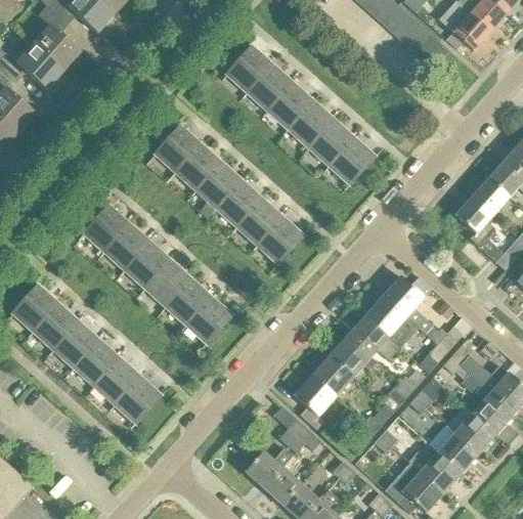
[(0,0),(0,12),(11,0),(0,0)]
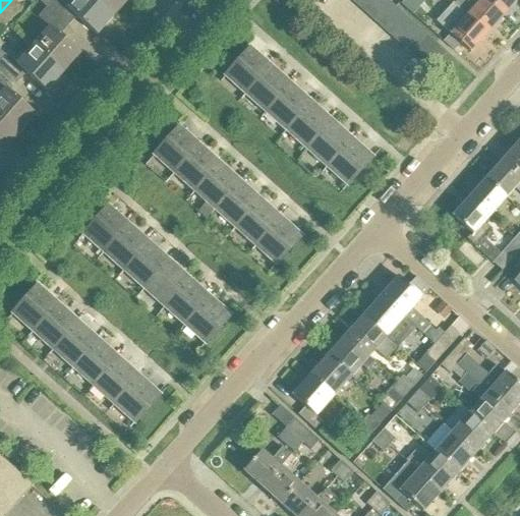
[(11,0),(0,12),(0,22),(4,26),(23,4),(18,0),(11,0)]
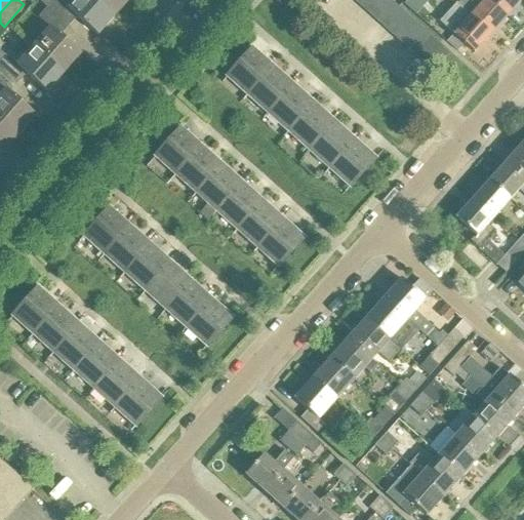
[(51,0),(47,4),(69,24),(77,14),(98,33),(115,13),(101,0),(72,0),(68,4),(63,0),(51,0)]
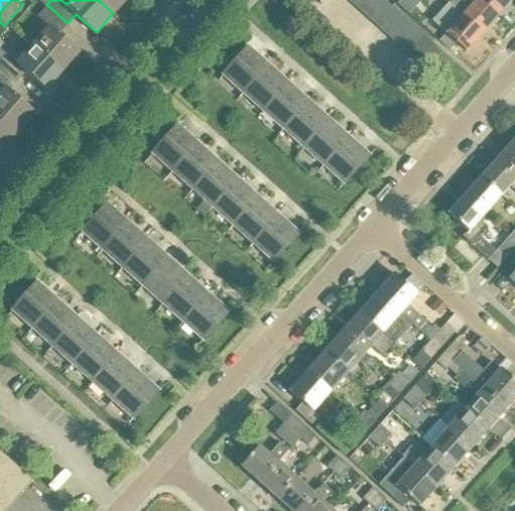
[(99,0),(113,13),(125,0),(99,0)]
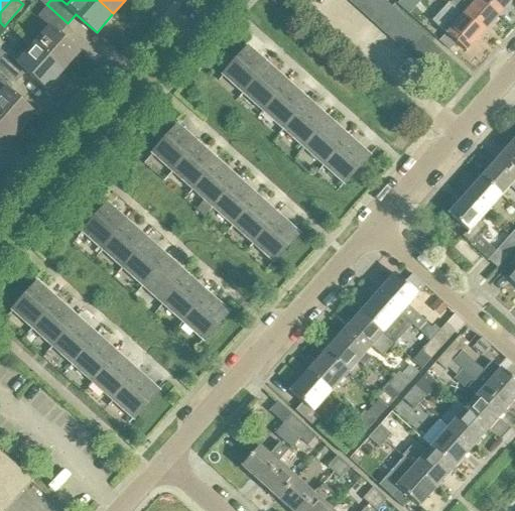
[(356,0),(354,2),(363,10),(372,0),(356,0)]
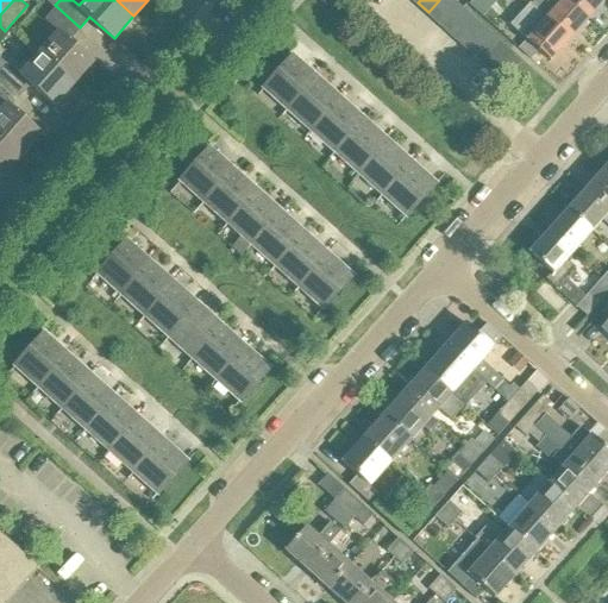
[(439,0),(428,12),(439,22),(458,0),(439,0)]
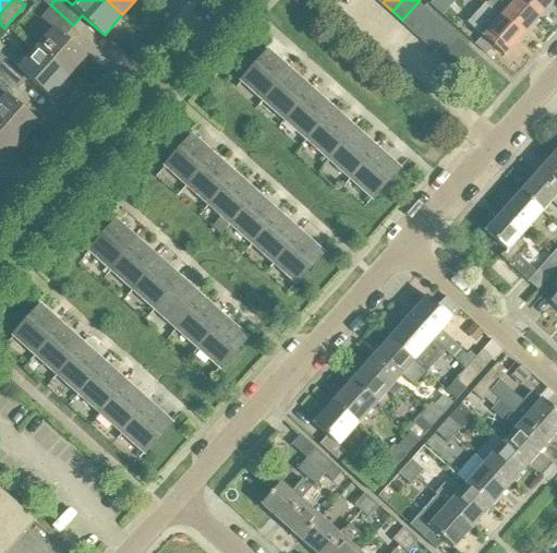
[(402,20),(412,28),(430,10),(420,0),(402,20)]
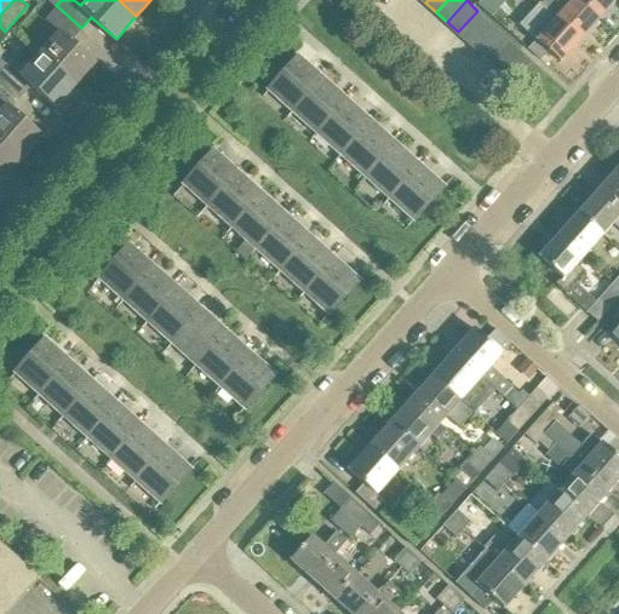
[(542,0),(540,1),(580,36),(600,16),(583,0),(557,0),(542,0)]
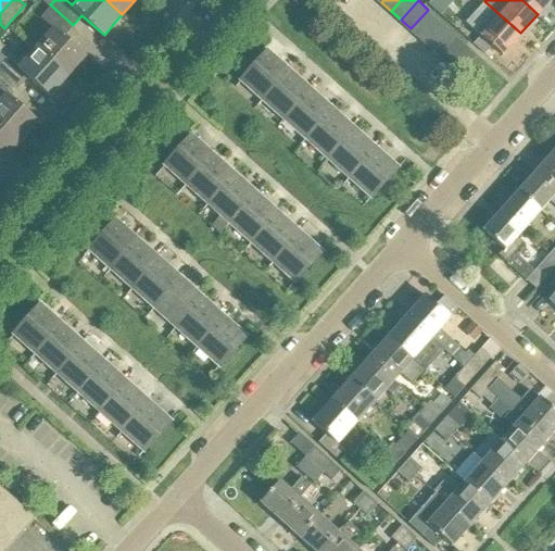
[(522,0),(538,14),(550,0),(522,0)]
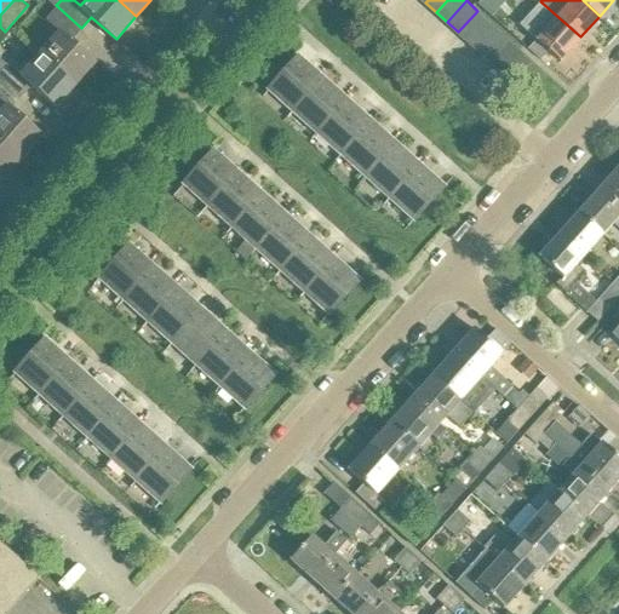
[(580,36),(540,1),(532,11),(548,26),(537,38),(548,47),(561,58),(580,36)]
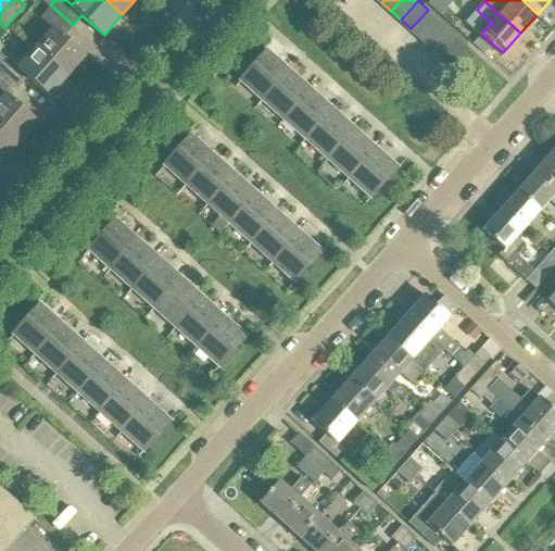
[(53,25),(36,46),(68,74),(87,54),(64,35),(73,25),(50,4),(41,14),(53,25)]
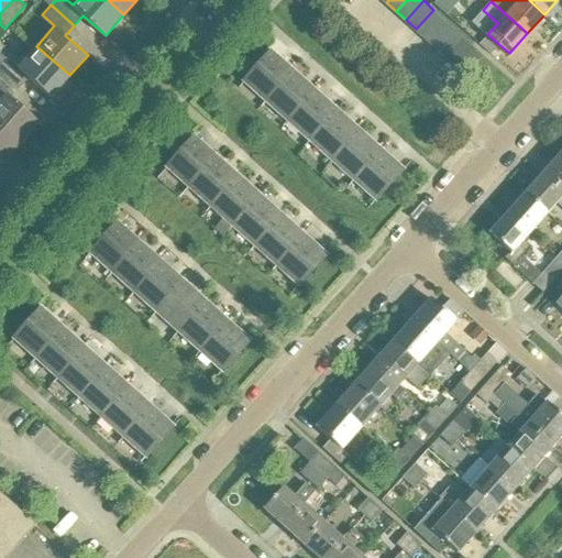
[(416,29),(426,37),(443,18),(433,10),(416,29)]
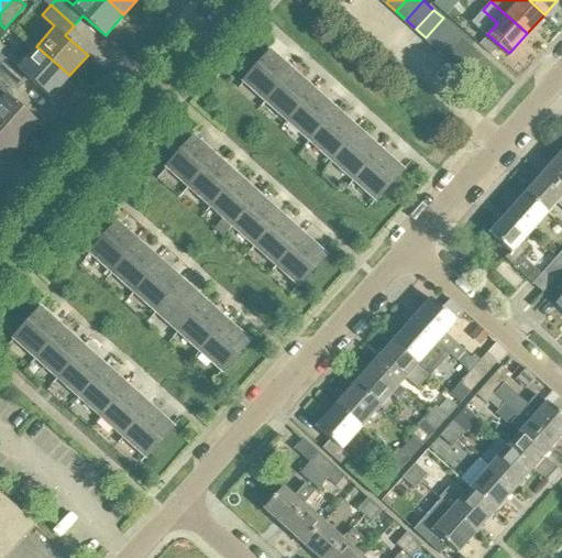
[(426,37),(436,46),(453,26),(443,18),(426,37)]
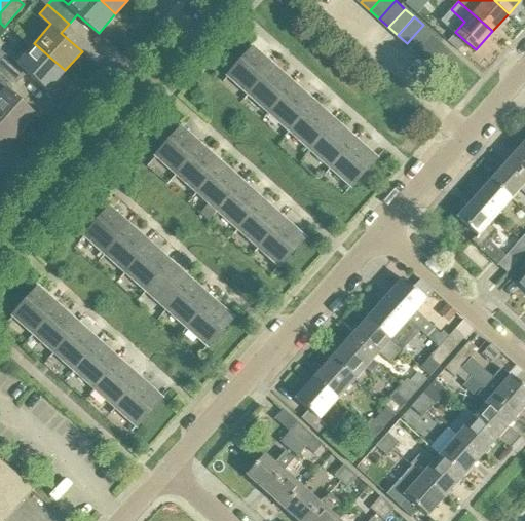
[(407,43),(416,51),(433,34),(423,25),(407,43)]
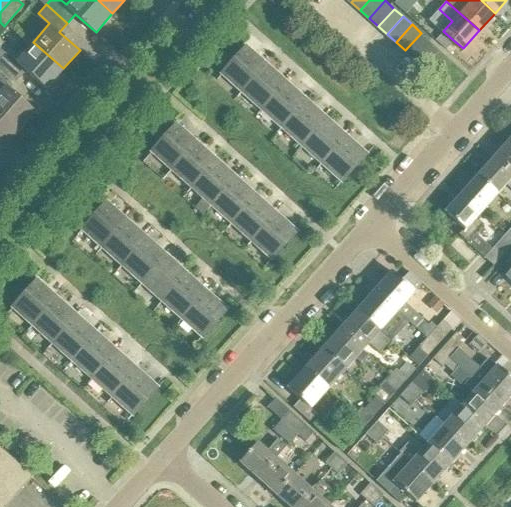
[(443,31),(436,38),(446,46),(452,39),(443,31)]
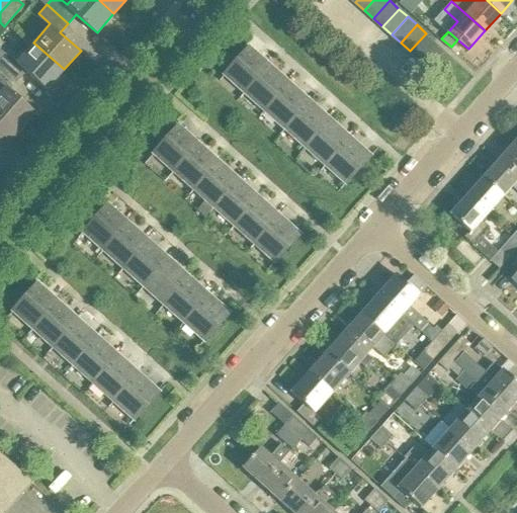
[(410,51),(419,59),(435,40),(426,33),(410,51)]
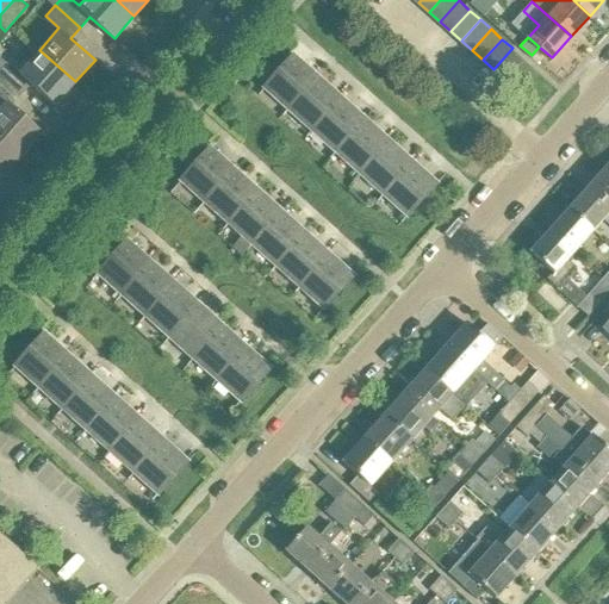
[(513,48),(493,69),(504,79),(523,58),(513,48)]
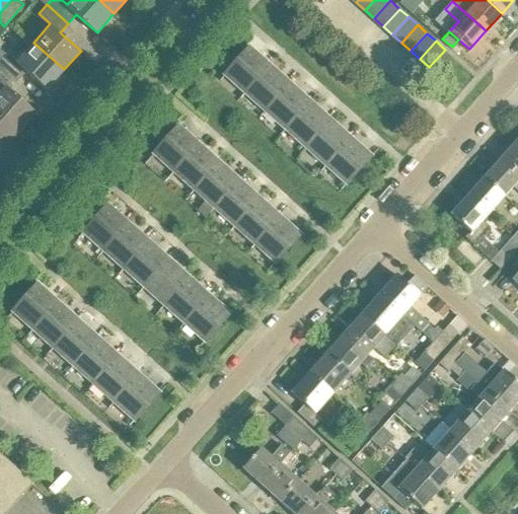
[(5,51),(0,56),(0,62),(18,79),(26,70),(47,88),(64,69),(33,43),(17,61),(5,51)]
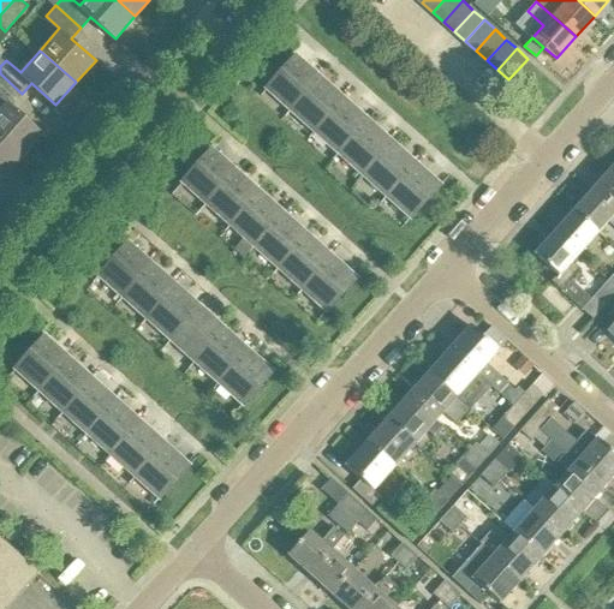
[(266,87),(290,108),(321,73),(297,52),(266,87)]
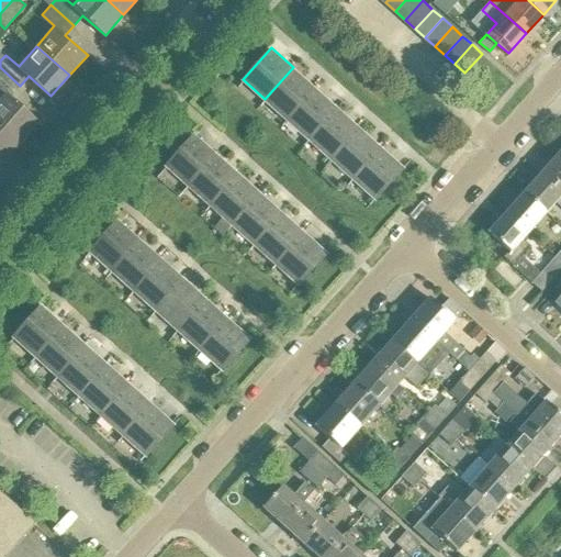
[(0,86),(7,92),(0,99),(0,122),(21,142),(40,121),(11,96),(20,86),(0,67),(0,86)]
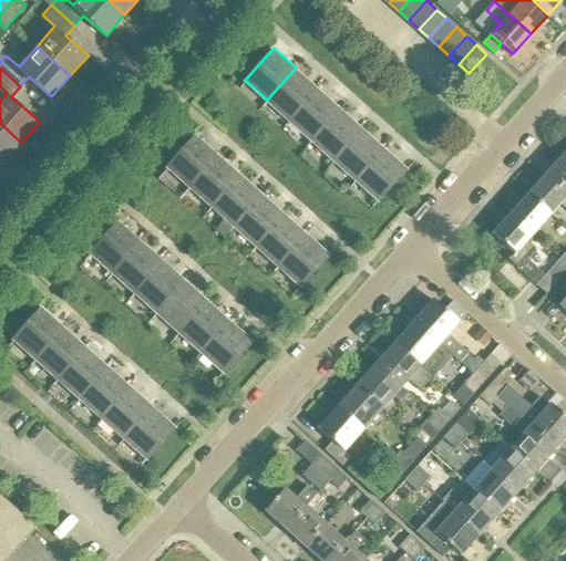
[(267,100),(289,120),(318,87),(296,68),(267,100)]
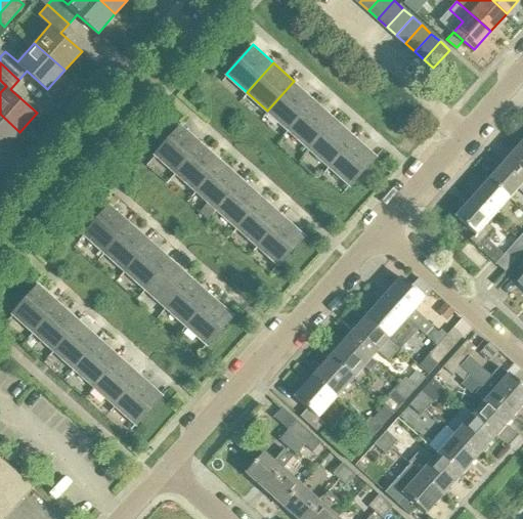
[(267,111),(288,129),(314,99),(294,81),(267,111)]
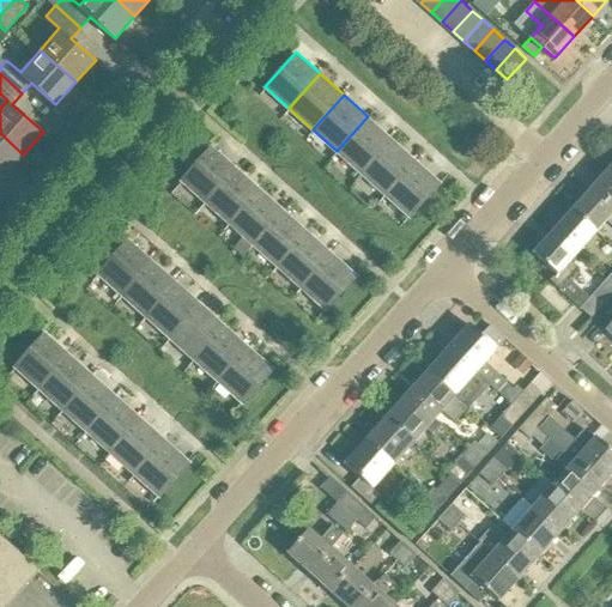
[(337,151),(361,173),(392,138),(368,116),(337,151)]
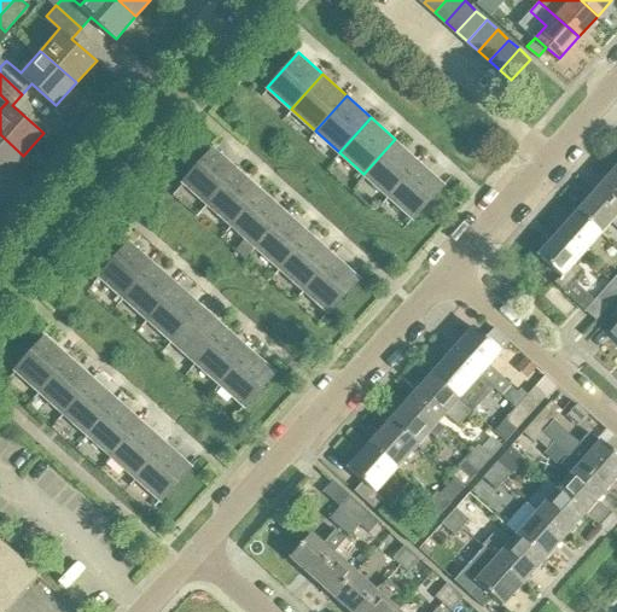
[(23,156),(0,134),(0,175),(4,179),(23,156)]
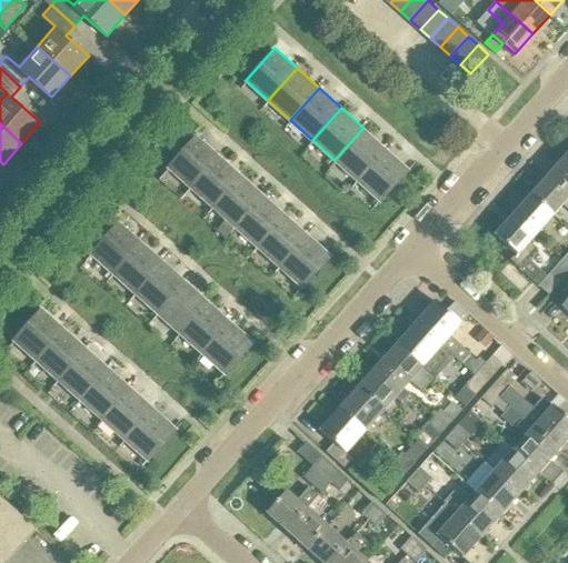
[(335,160),(357,179),(386,148),(364,128),(335,160)]
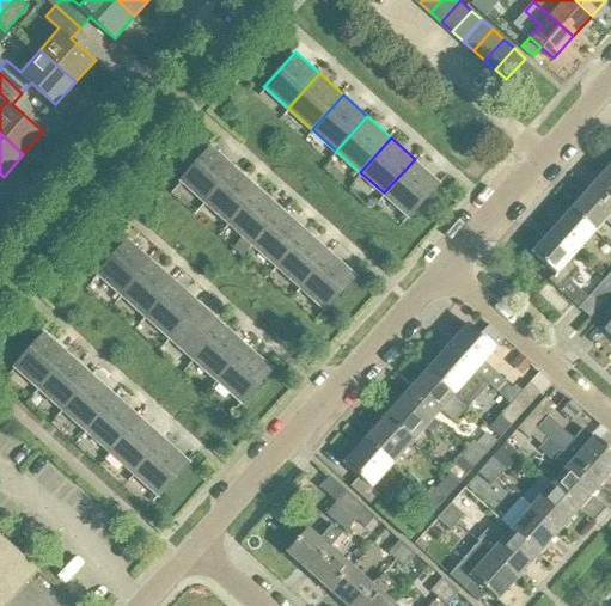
[(179,178),(205,200),(236,166),(211,144),(179,178)]
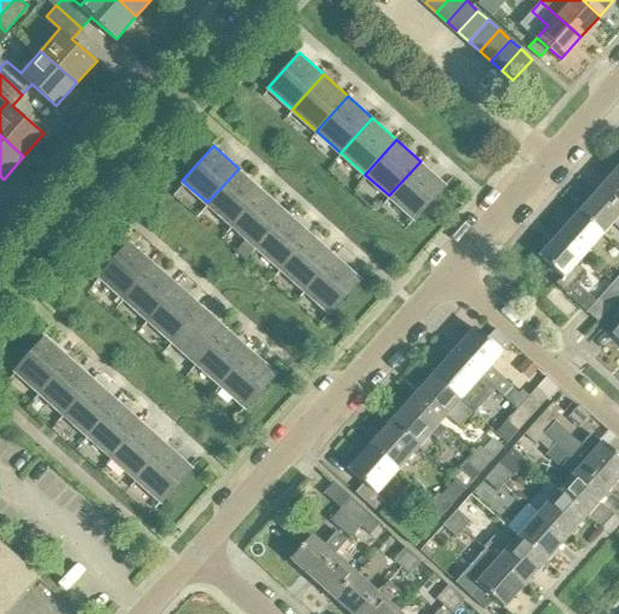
[(420,161),(389,195),(413,218),(445,183),(420,161)]
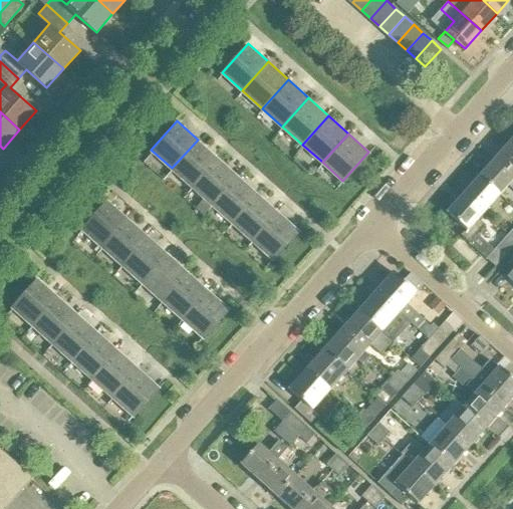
[(512,139),(511,139),(496,156),(512,171),(512,139)]
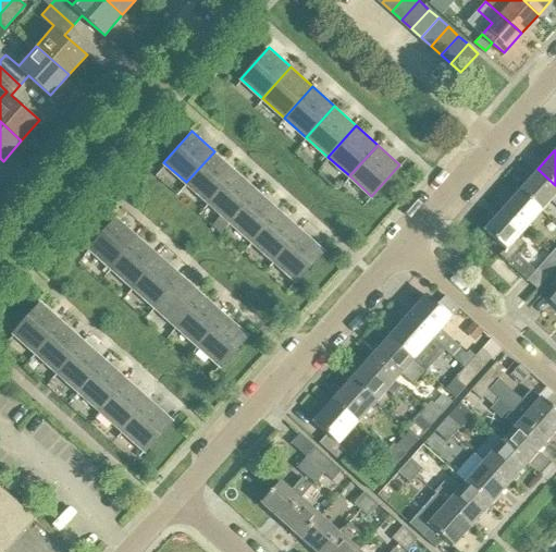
[(186,182),(208,201),(235,171),(214,151),(186,182)]
